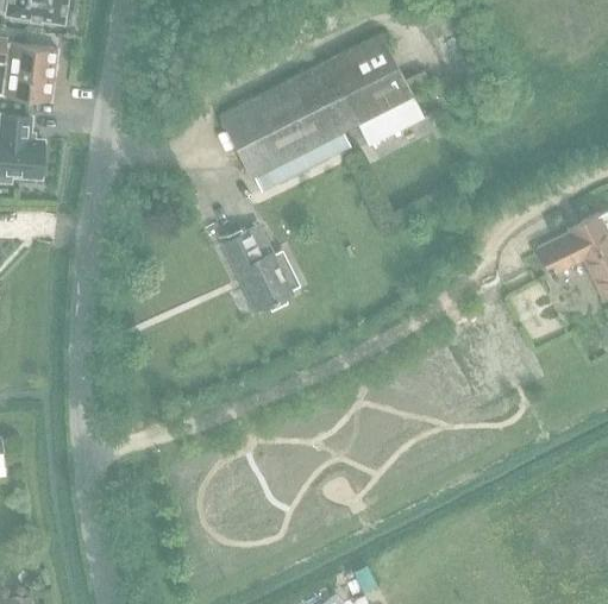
[(0,0),(0,11),(6,12),(6,14),(6,17),(8,17),(8,16),(11,17),(11,21),(41,25),(42,20),(61,24),(63,24),(63,21),(66,5),(67,5),(67,1),(66,1),(66,0),(0,0)]
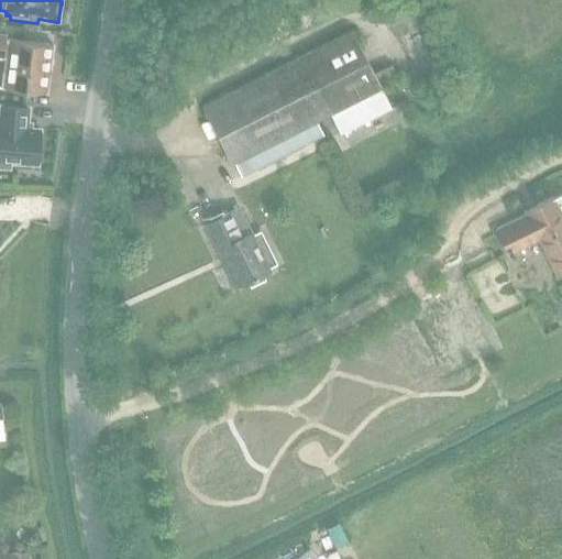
[(341,135),(390,111),(381,91),(399,81),(393,67),(373,76),(351,31),(301,56),(331,117),(341,135)]
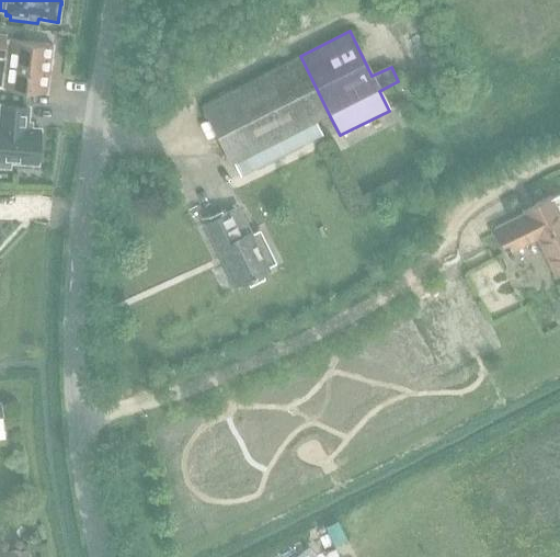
[(0,58),(2,59),(4,48),(8,49),(3,90),(46,95),(53,47),(4,42),(6,37),(0,36),(0,58)]
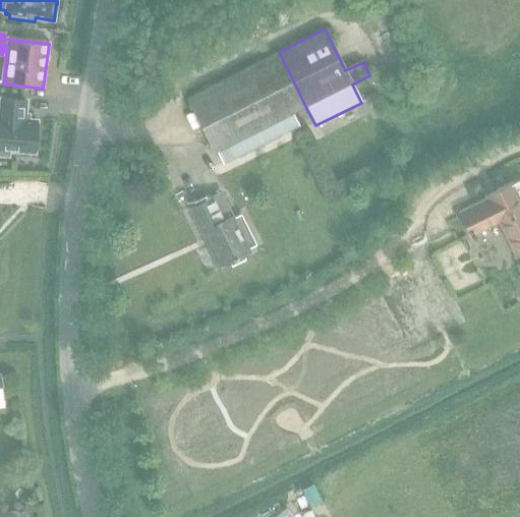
[(306,108),(279,52),(233,75),(187,98),(215,153),(234,144),(241,157),(299,128),(292,114),(306,108)]
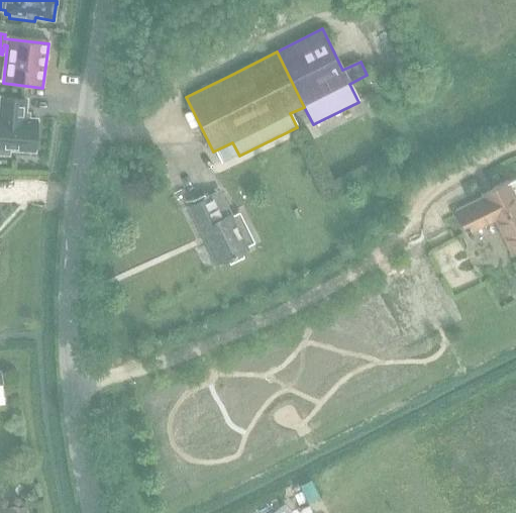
[(9,150),(34,152),(36,122),(22,121),(22,115),(24,115),(25,102),(1,100),(0,112),(0,157),(9,158),(9,150)]
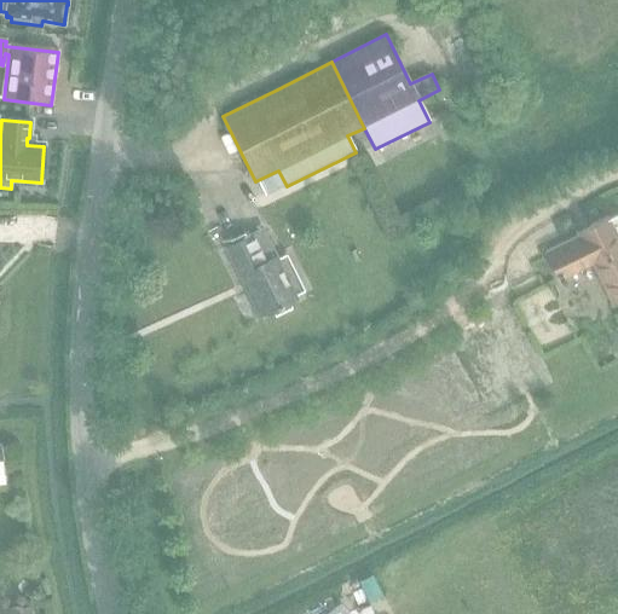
[(612,310),(617,307),(617,244),(607,222),(576,238),(578,242),(546,258),(560,285),(591,268),(612,310)]
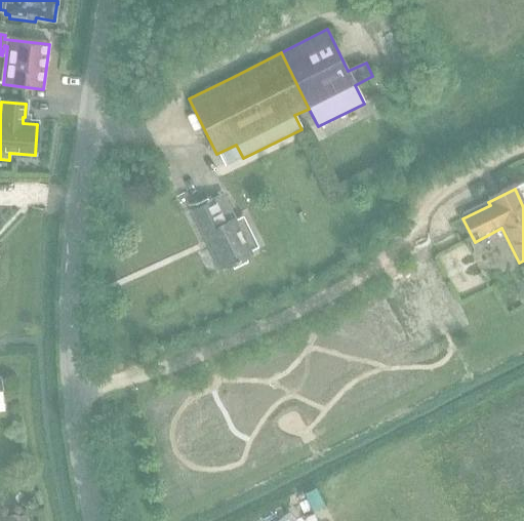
[(222,269),(251,254),(223,198),(194,212),(222,269)]
